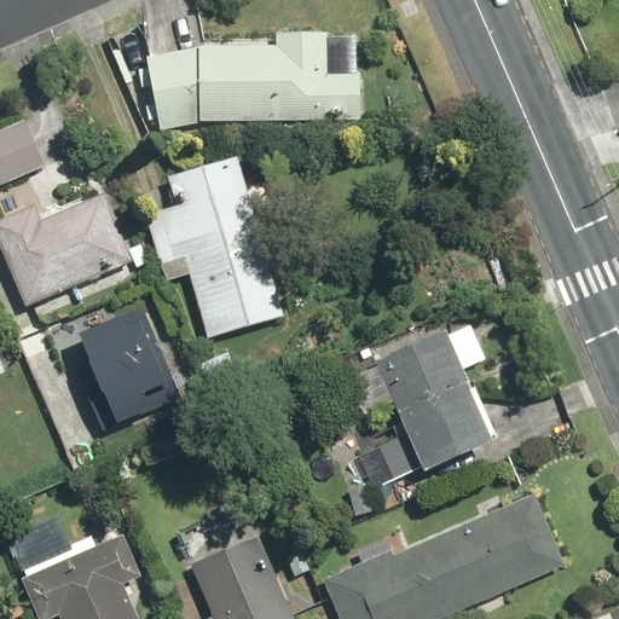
[(200,121),(362,121),(363,40),(331,40),(331,34),(283,34),(270,46),(195,46),(195,21),(142,32),(149,57),(142,59),(157,132),(200,121)]
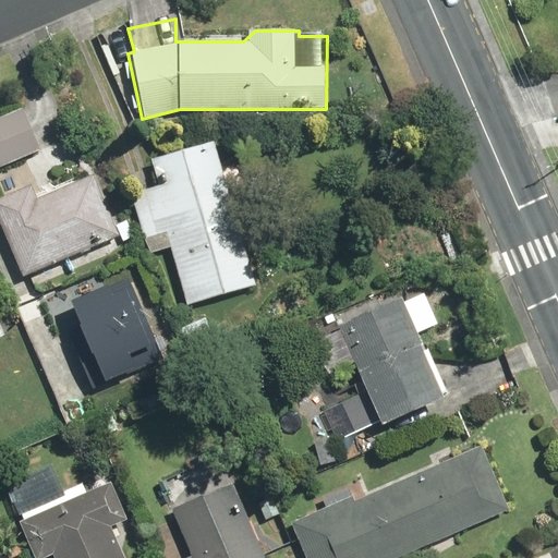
[(37,99),(0,112),(0,165),(55,145),(37,99)]
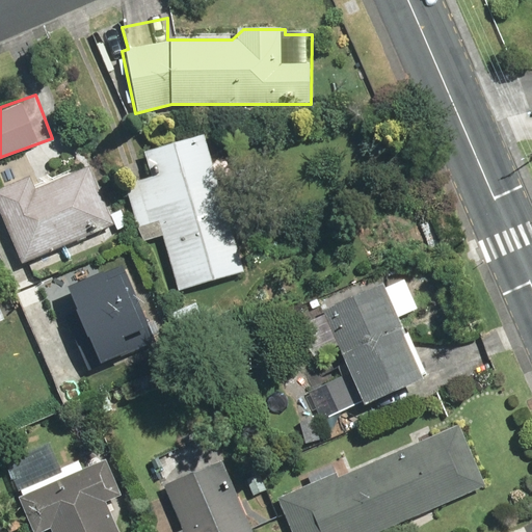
[(160,234),(177,292),(247,272),(209,134),(140,153),(148,179),(122,186),(137,240),(160,234)]
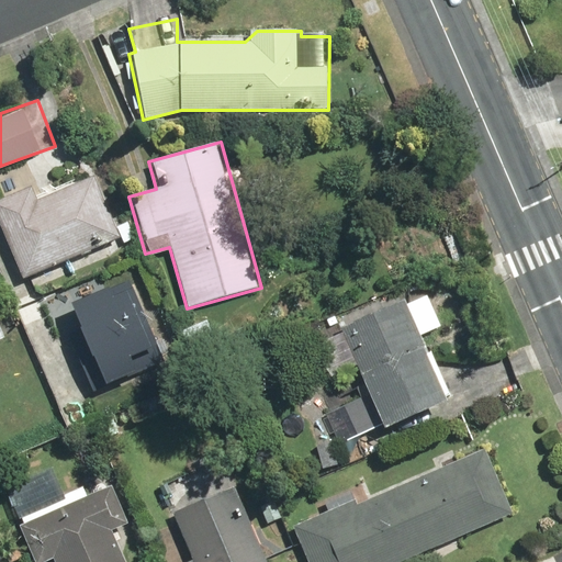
[(86,161),(0,197),(0,225),(23,281),(119,240),(86,161)]
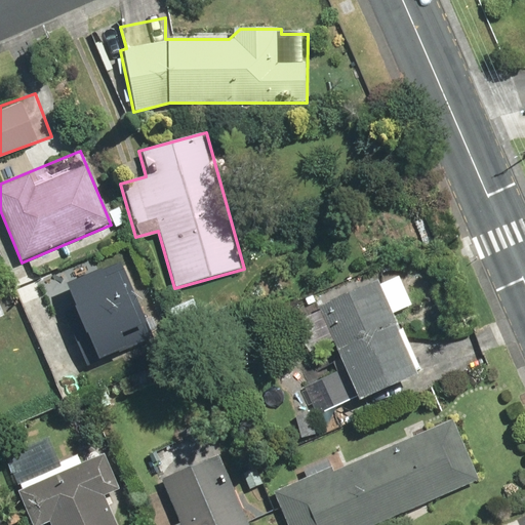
[(121,257),(62,282),(94,365),(155,340),(121,257)]
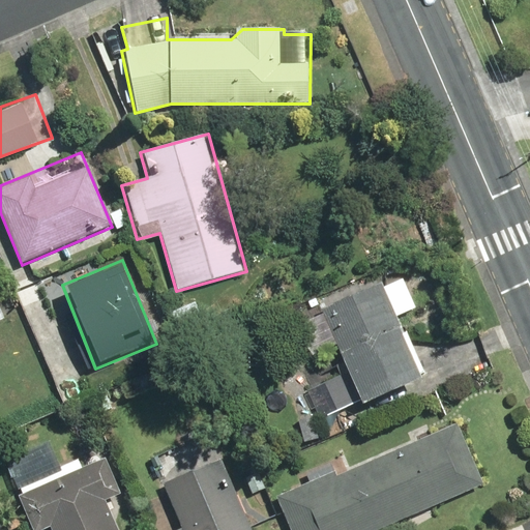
[(417,378),(380,282),(288,322),(302,359),(334,346),(346,374),(301,391),(312,419),(417,378)]
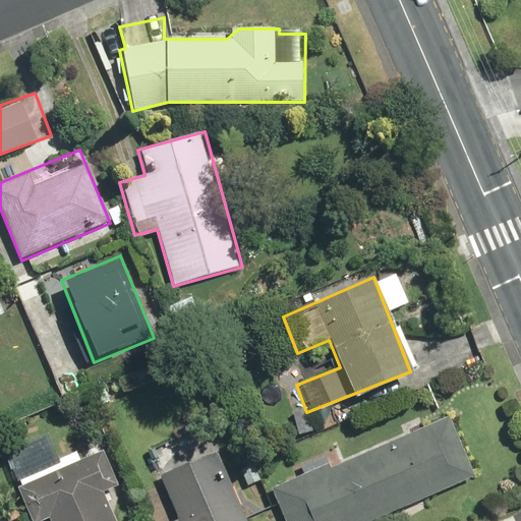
[(0,283),(0,315),(11,311),(0,283)]
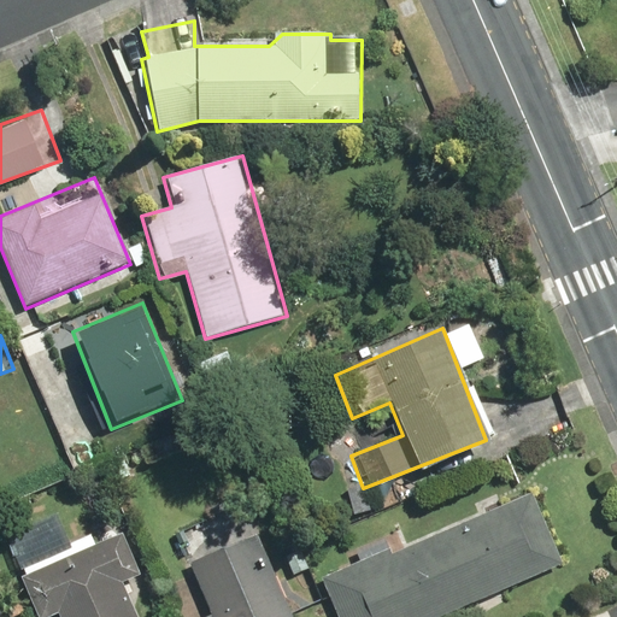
[(389,548),(323,579),(340,616),(440,616),(563,563),(532,493),(392,556),(389,548)]
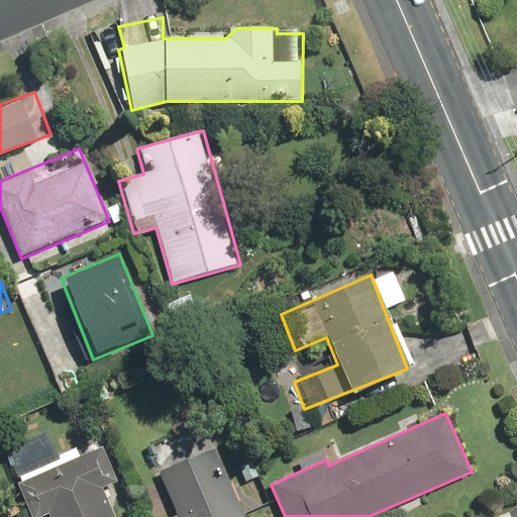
[(22,481),(17,483),(30,516),(37,516),(44,515),(45,516),(115,516),(103,489),(119,481),(104,444),(85,453),(73,424),(9,451),(22,481)]
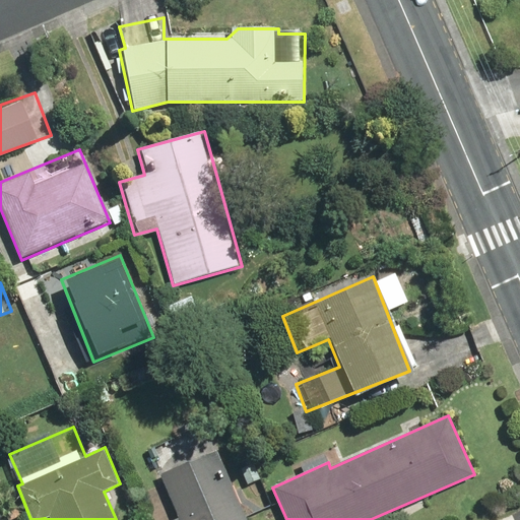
[(245,519),(217,449),(158,472),(178,519),(176,519),(245,519)]
